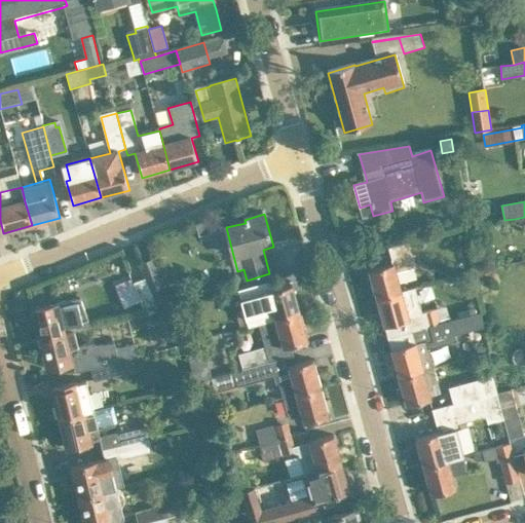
[(392,265),(370,271),(377,299),(402,293),(402,292),(397,273),(416,268),(408,244),(389,249),(392,260),(391,260),(392,265)]
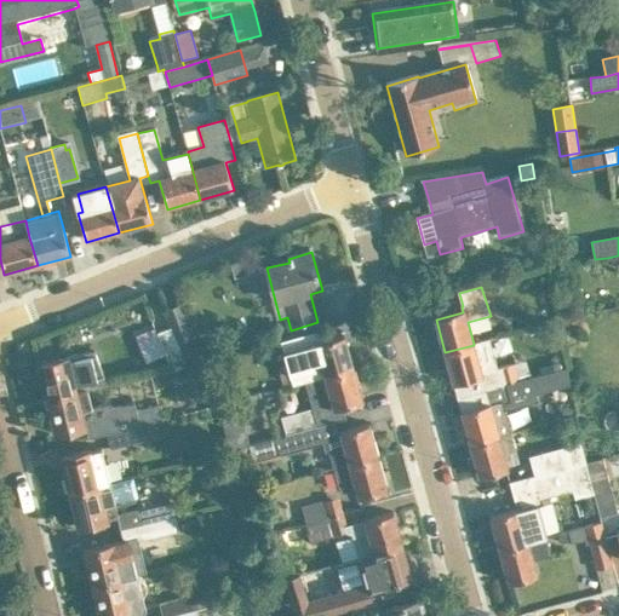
[(573,305),(559,308),(560,316),(574,314),(573,305)]
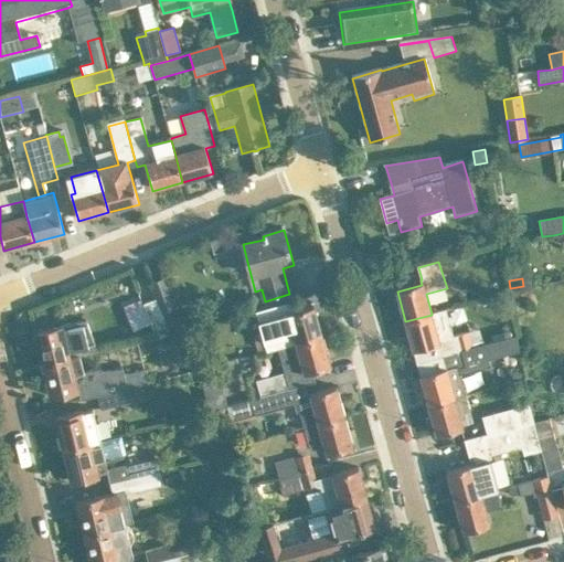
[(165,279),(151,285),(158,300),(162,314),(177,308),(165,279)]
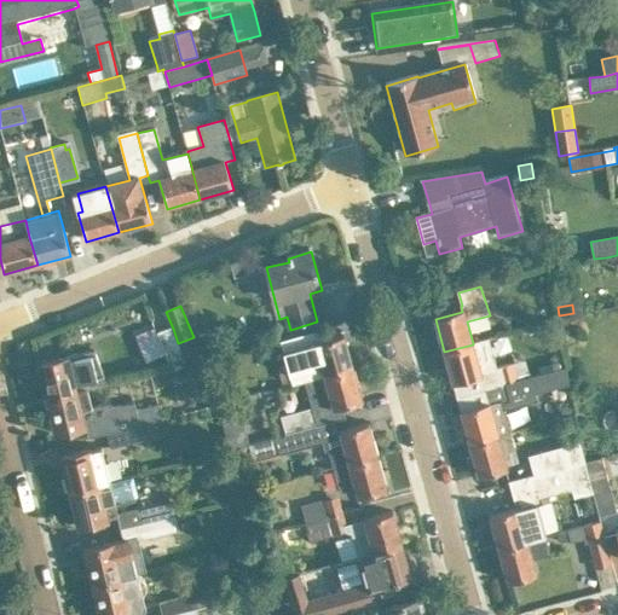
[(173,329),(159,335),(168,360),(172,370),(188,366),(182,353),(178,343),(173,329)]
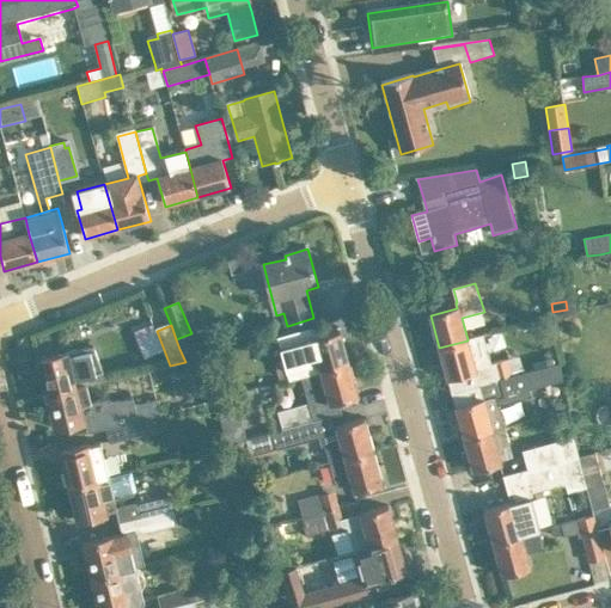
[(307,342),(305,331),(261,343),(264,360),(313,345),(315,351),(288,358),(295,381),(322,374),(322,373),(349,366),(341,332),(307,342)]
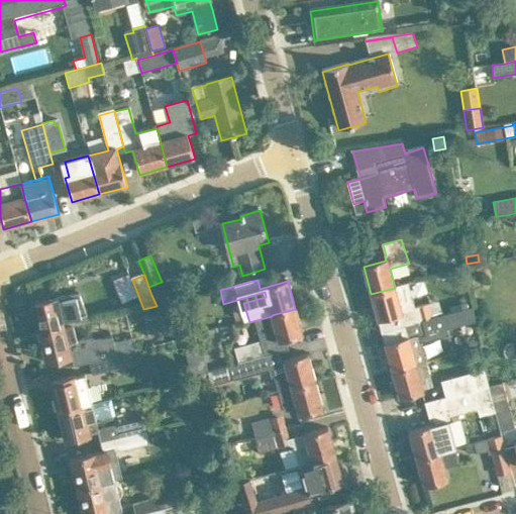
[(432,319),(428,305),(415,309),(408,284),(395,287),(395,288),(371,294),(379,322),(402,315),(405,327),(432,319)]
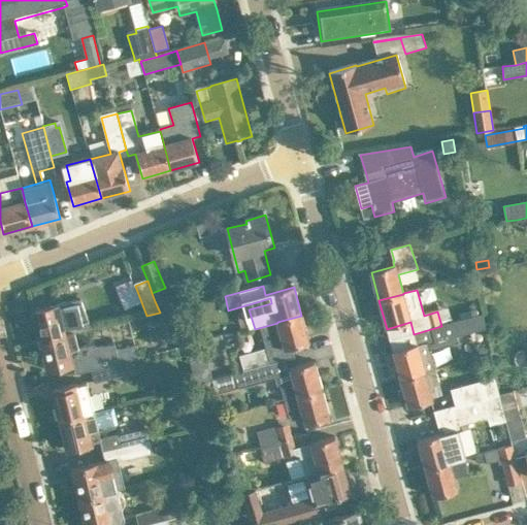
[(80,300),(33,313),(40,342),(75,334),(92,330),(80,300)]
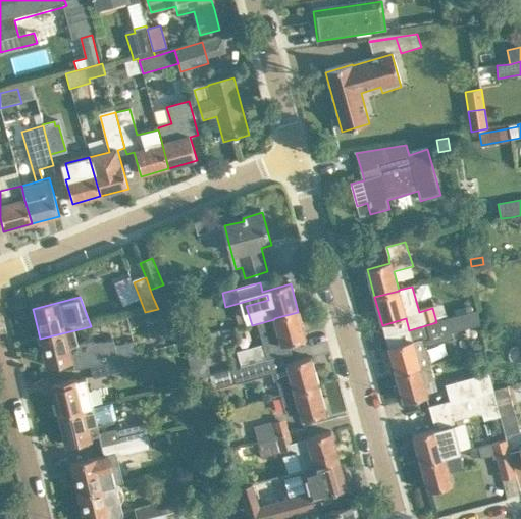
[(242,367),(285,355),(283,346),(306,340),(298,312),(274,318),(274,319),(274,321),(271,322),(274,331),(277,330),(279,338),(263,343),(263,345),(237,352),(242,367)]
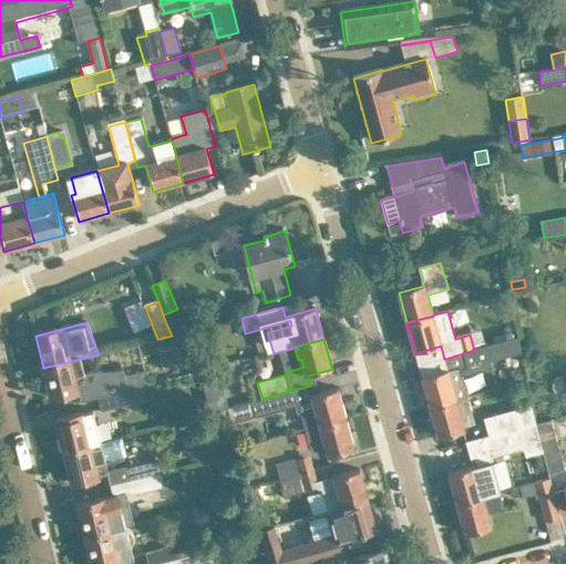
[(469,398),(467,396),(456,399),(451,380),(469,376),(466,369),(479,366),(474,350),(444,359),(448,370),(422,378),(431,409),(469,398)]
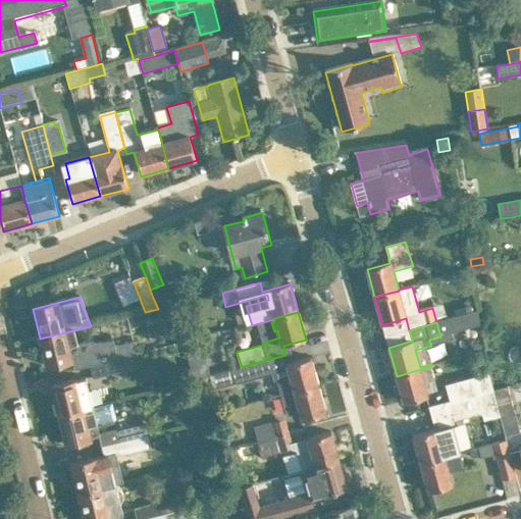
[(76,360),(79,369),(91,367),(127,358),(137,356),(134,344),(115,348),(114,343),(94,345),(89,344),(83,345),(77,346),(74,330),(40,339),(47,367),(76,360)]
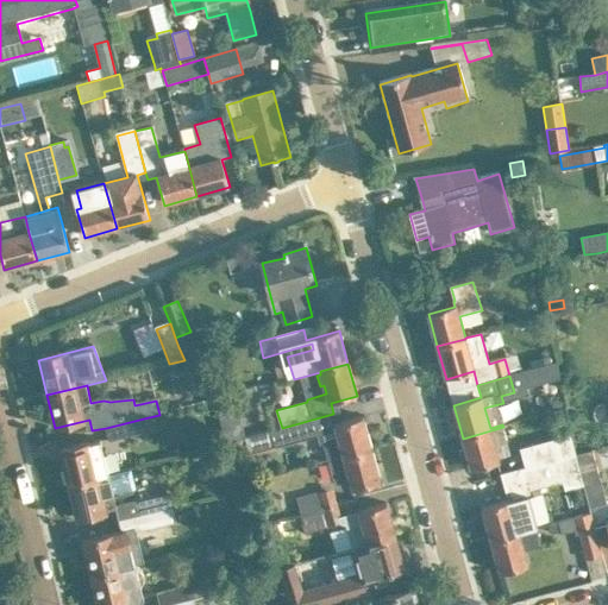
[(319,446),(323,445),(327,462),(344,459),(373,451),(363,418),(337,426),(333,414),(282,428),(270,432),(275,449),(317,438),(319,446)]
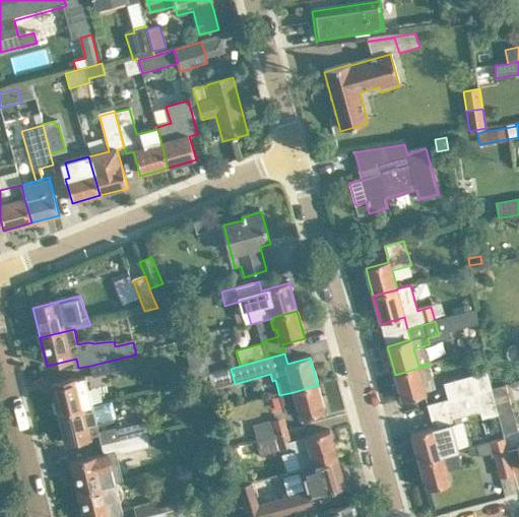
[(127,357),(90,366),(93,378),(130,369),(127,357)]
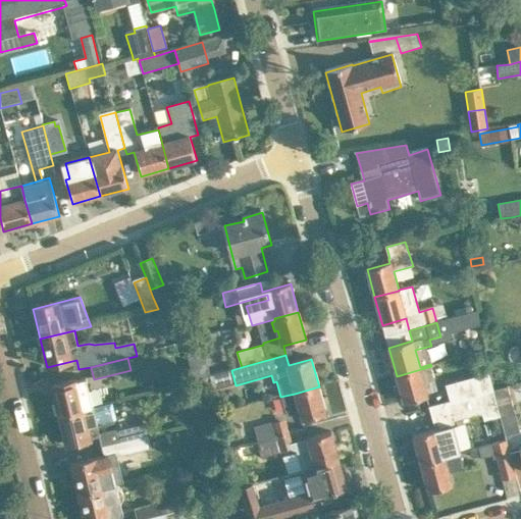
[(404,404),(427,397),(424,383),(435,380),(431,366),(397,376),(404,404)]
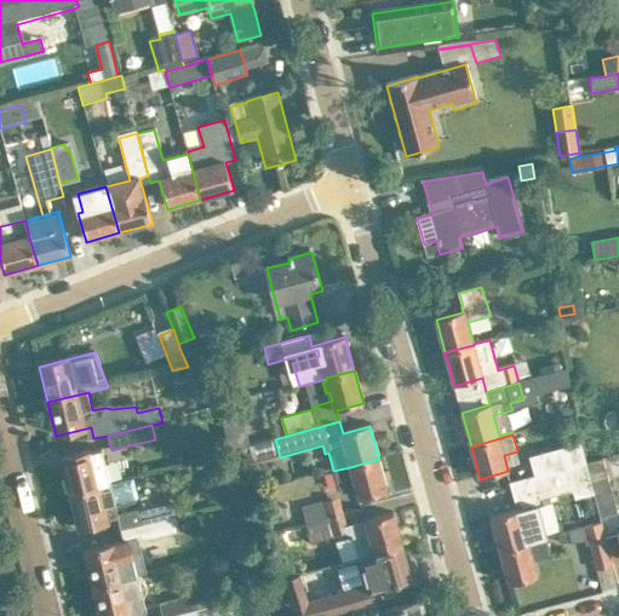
[(534,478),(545,476),(580,466),(575,445),(529,458),(534,477),(534,478)]
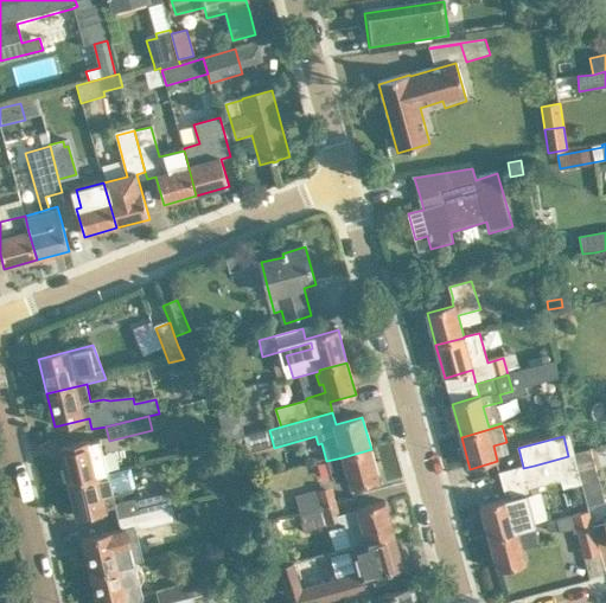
[(100,440),(90,442),(59,450),(69,483),(108,474),(100,440)]
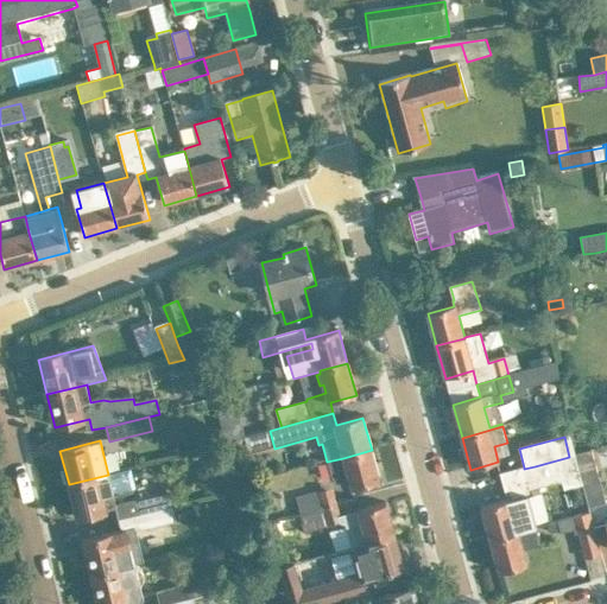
[(327,462),(334,484),(349,479),(352,490),(380,482),(372,450),(343,458),(327,462)]
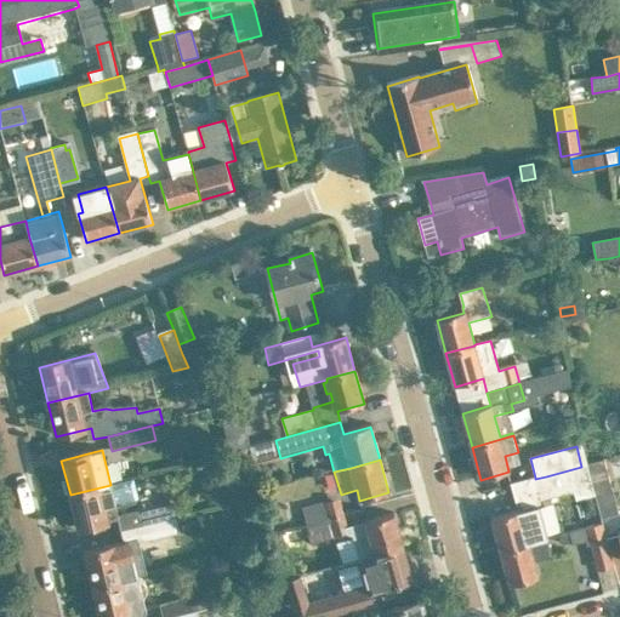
[(586,467),(601,519),(618,514),(603,462),(586,467)]
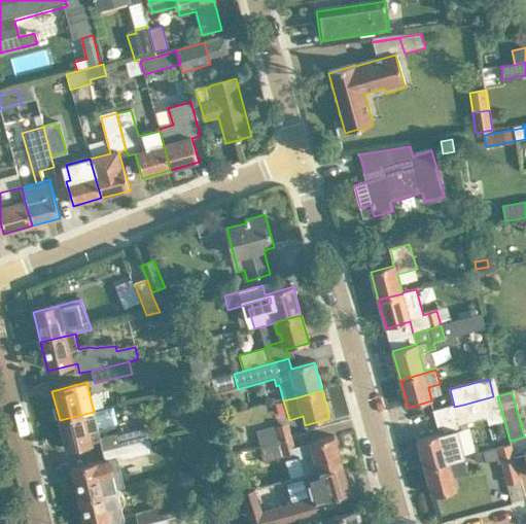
[(433,412),(437,427),(466,419),(463,405),(454,407),(454,406),(433,412)]
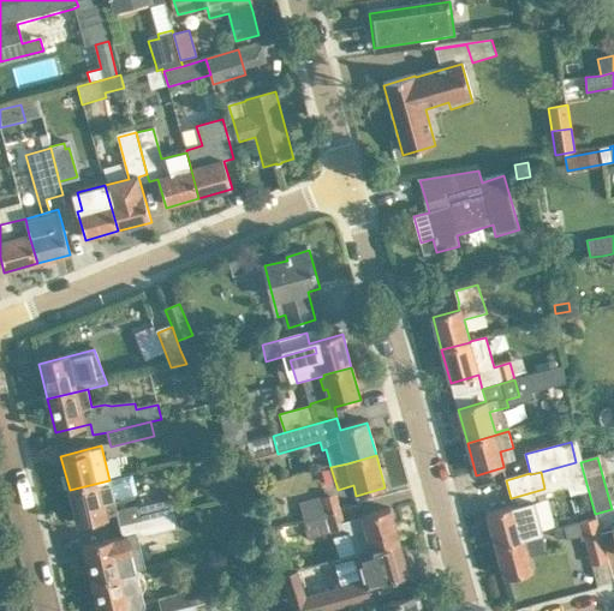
[(139,521),(174,513),(171,499),(162,502),(161,499),(117,510),(115,505),(135,501),(137,496),(132,474),(109,480),(70,490),(78,525),(108,517),(117,515),(119,526),(139,521)]
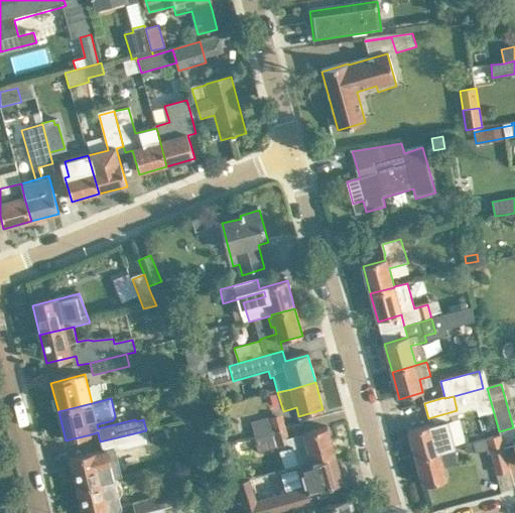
[(432,425),(408,431),(416,460),(449,450),(445,435),(435,438),(432,425)]
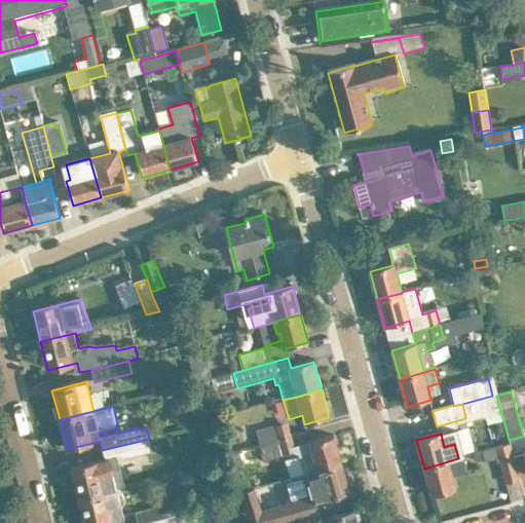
[(271,444),(259,447),(264,462),(298,453),(304,476),(342,464),(334,437),(295,448),(292,438),(271,444)]
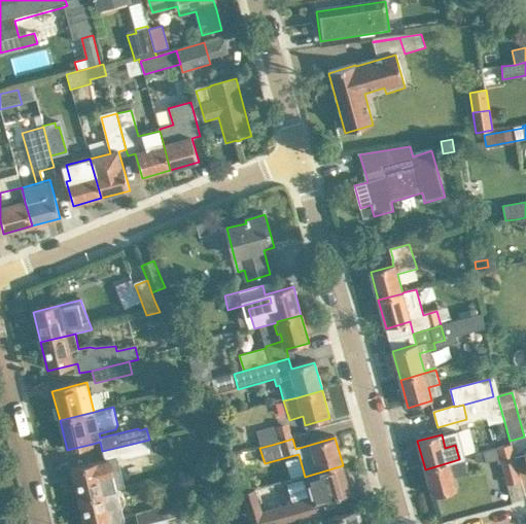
[(105,462),(71,470),(79,499),(117,490),(110,463),(152,453),(149,440),(119,447),(102,451),(105,462)]
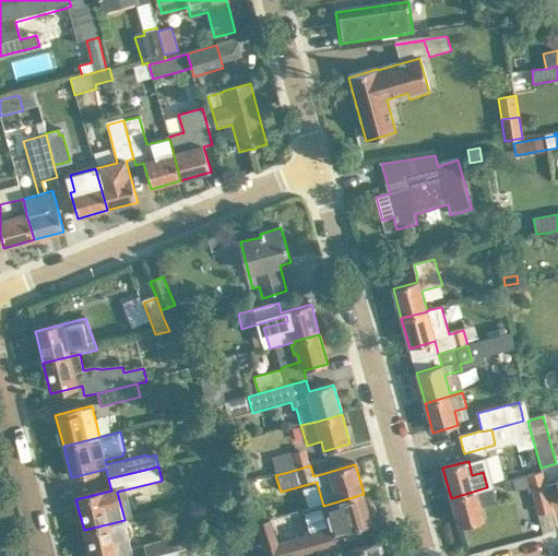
[(553,511),(543,473),(527,477),(503,483),(505,491),(531,487),(538,516),(553,511)]
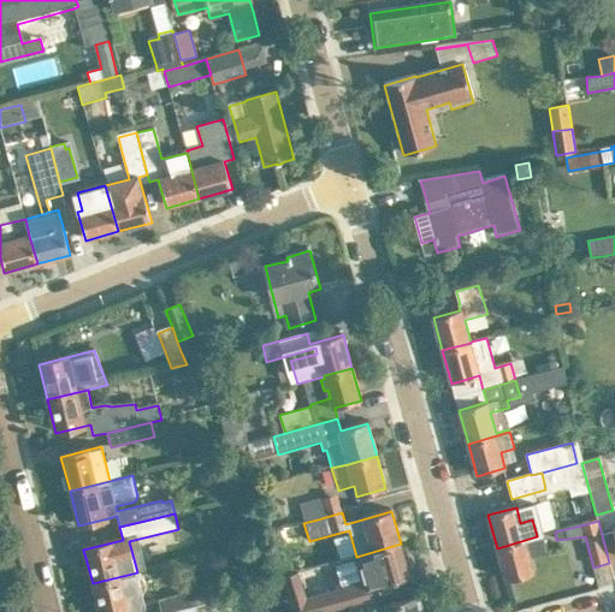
[(543,535),(537,536),(497,548),(506,581),(534,574),(531,559),(549,554),(543,535)]
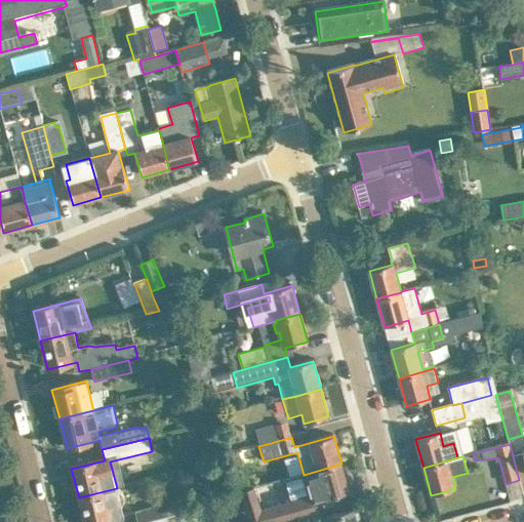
[(310,514),(318,511),(316,502),(350,492),(341,464),(304,475),(310,496),(262,510),(254,486),(239,490),(247,521),(282,521),(295,518),(295,517),(310,513),(310,514)]
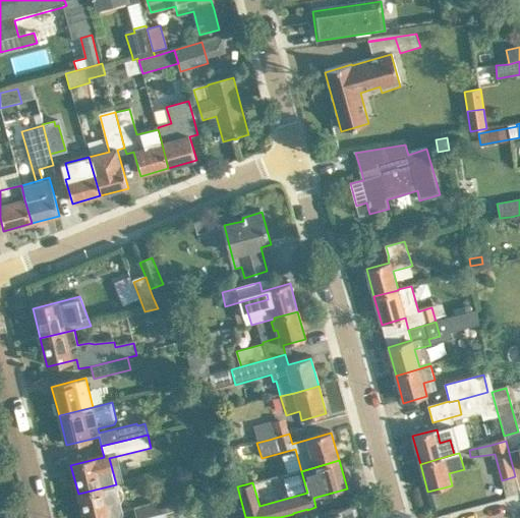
[(109,517),(123,514),(120,504),(123,500),(123,495),(122,492),(120,490),(116,487),(116,484),(78,494),(83,517),(109,517)]
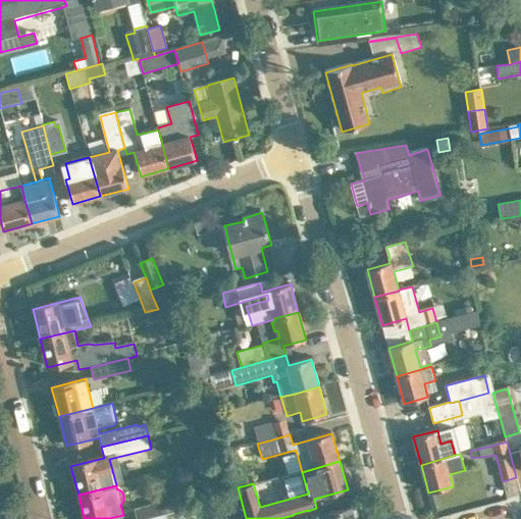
[(167,514),(164,501),(134,508),(137,518),(151,518),(155,517),(167,514)]
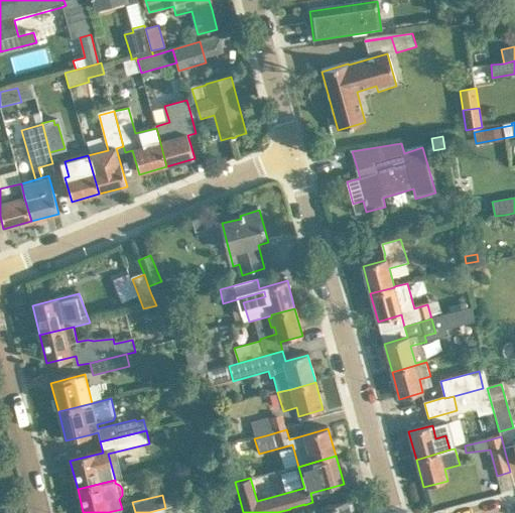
[(198,512),(219,507),(216,495),(165,508),(153,511),(149,512),(198,512)]
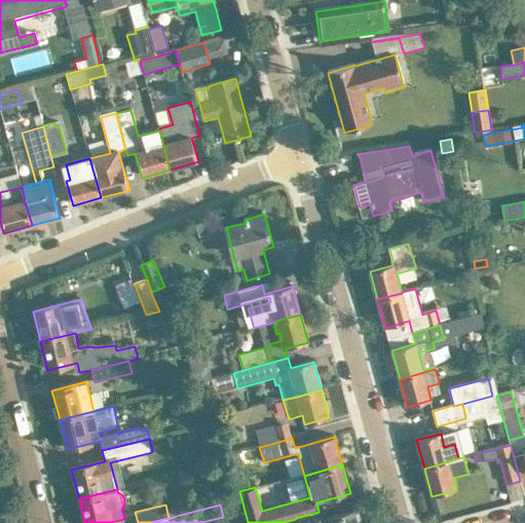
[(358,522),(355,511),(322,520),(319,512),(310,515),(310,514),(296,518),(296,519),(297,522),(358,522)]
